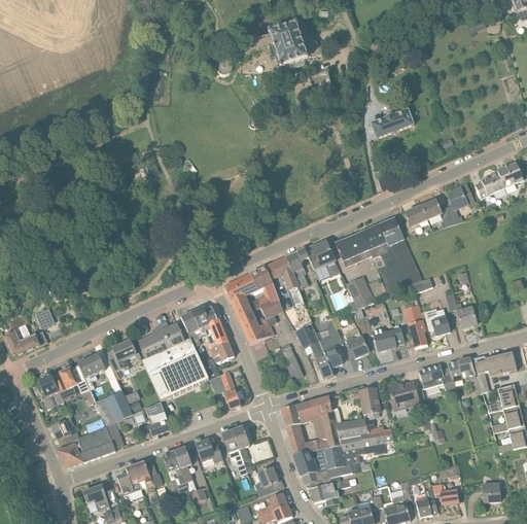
[(514,0),(517,11),(519,11),(521,19),(523,20),(526,18),(526,0),(514,0)]
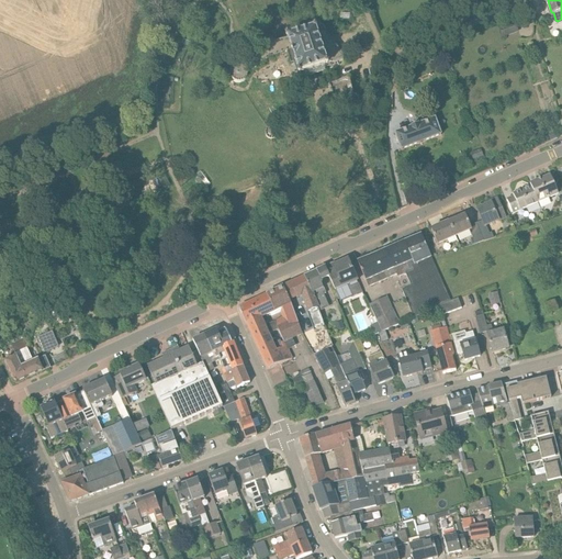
[(306,74),(325,67),(324,63),(341,57),(343,56),(345,55),(344,52),(323,24),(319,22),(317,22),(315,22),(312,23),(311,25),(310,29),(290,34),(289,34),(288,34),(287,34),(287,35),(287,36),(276,40),(276,38),(271,41),(271,42),(255,52),(254,51),(248,55),(238,63),(236,63),(234,64),(232,65),(231,67),(231,69),(231,71),(231,74),(232,76),(233,77),(234,79),(236,80),(239,80),(242,79),(244,79),(246,77),(247,76),(247,74),(248,70),(253,66),(257,63),(262,60),(268,57),(274,54),(288,48),(291,60),(296,58),(301,70),(304,69),(306,74)]
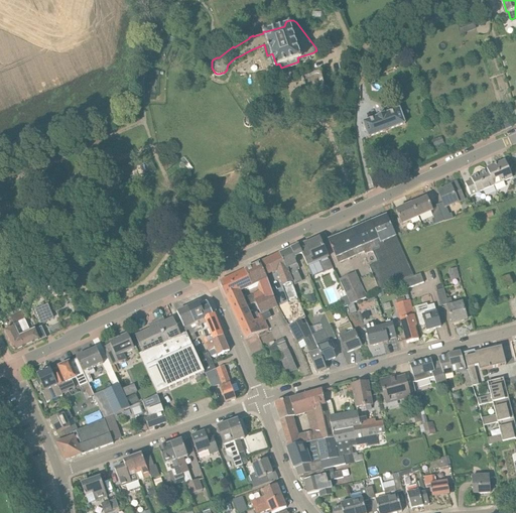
[(324,77),(305,77),(306,92),(325,92),(324,77)]
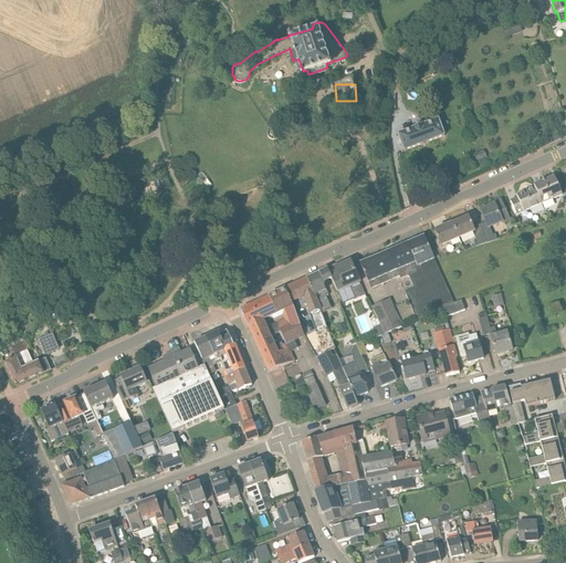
[(369,114),(379,114),(379,103),(369,103),(369,114)]
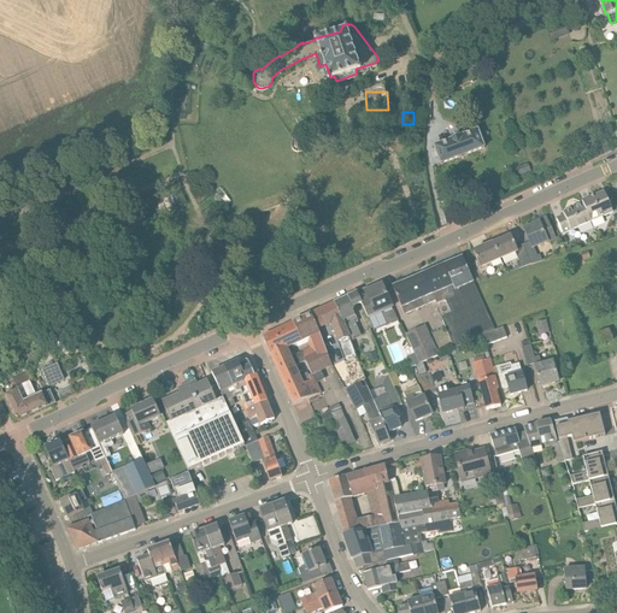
[(465,152),(485,145),(479,127),(460,133),(452,135),(452,136),(434,142),(441,160),(460,153),(465,152)]
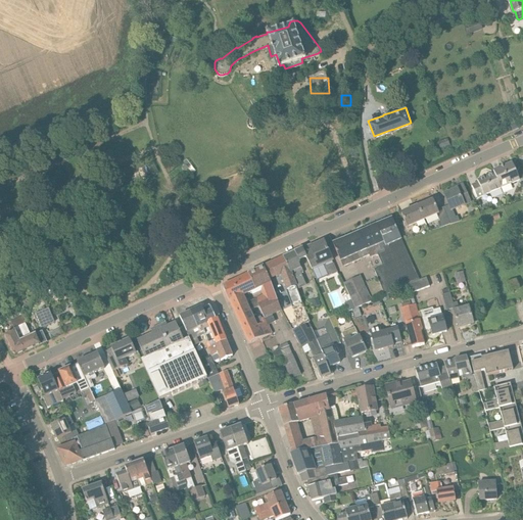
[(448,136),(437,139),(440,146),(450,143),(448,136)]
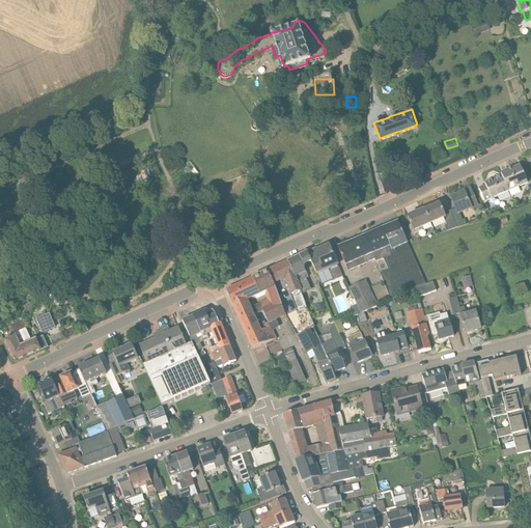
[(502,173),(508,188),(528,179),(521,162),(512,166),(509,164),(508,167),(501,171),(502,173)]
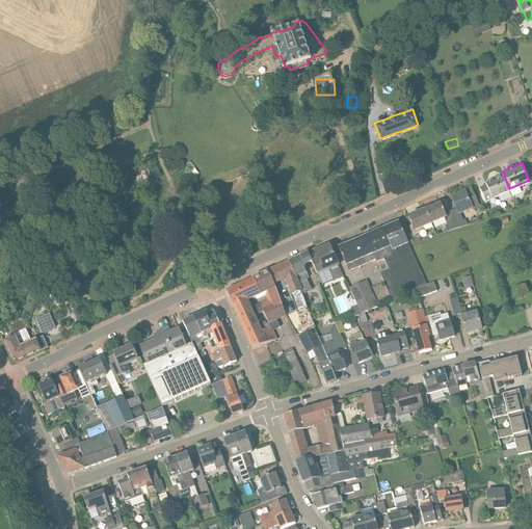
[(387,189),(392,186),(388,172),(382,174),(387,189)]
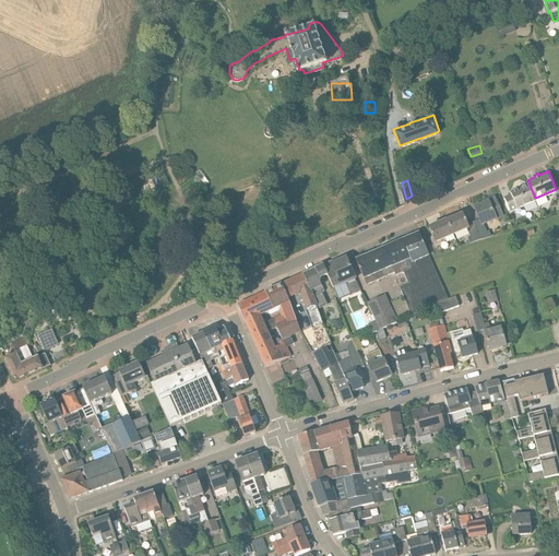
[(522,186),(511,190),(511,192),(504,196),(511,209),(535,198),(528,182),(526,184),(523,181),(522,186)]
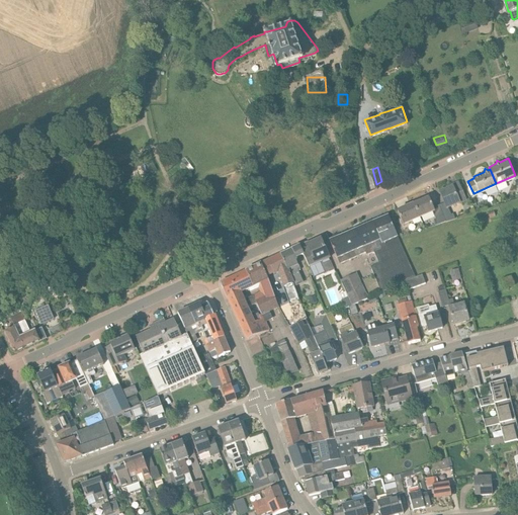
[(448,206),(465,199),(458,180),(452,182),(453,185),(440,190),(444,200),(439,202),(446,219),(455,216),(453,211),(451,212),(448,206)]
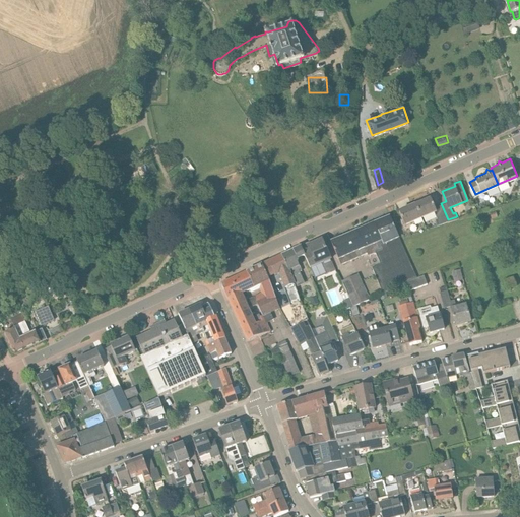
[(431,196),(415,202),(421,216),(437,210),(442,221),(448,219),(441,203),(436,206),(431,196)]
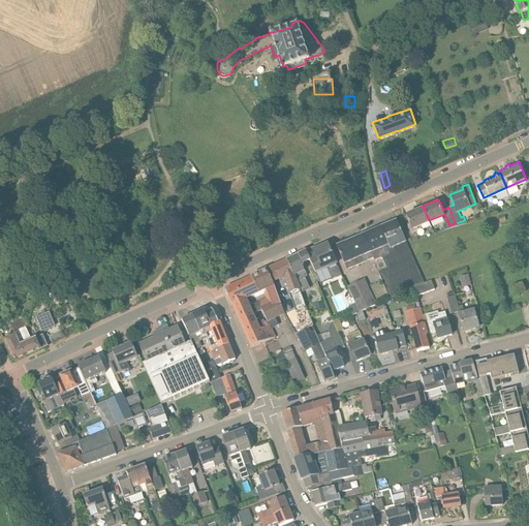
[(429,220),(423,206),(406,213),(412,227),(429,220)]
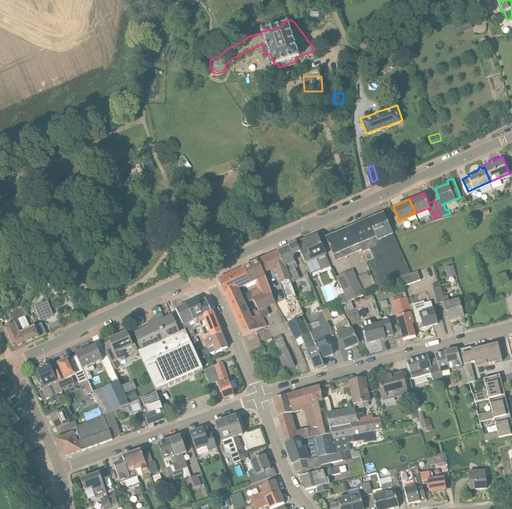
[(377,286),(400,275),(410,270),(384,210),(326,236),(336,258),(361,247),(362,249),(370,246),(375,258),(366,261),(377,286)]
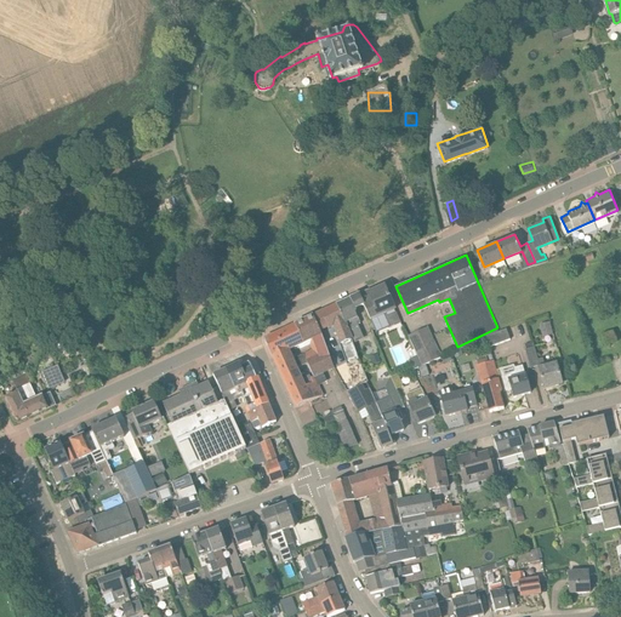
[(396,306),(385,283),(369,290),(368,287),(358,292),(364,303),(371,318),(396,306)]
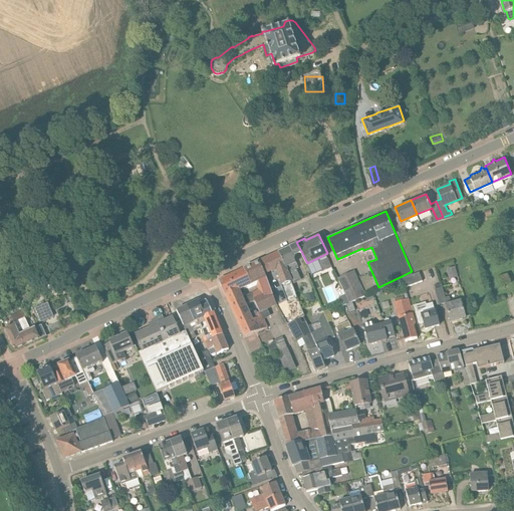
[(301,251),(296,242),(277,251),(290,283),(292,282),(301,278),(296,266),(298,265),(296,261),(293,256),(295,255),(295,254),(301,251)]
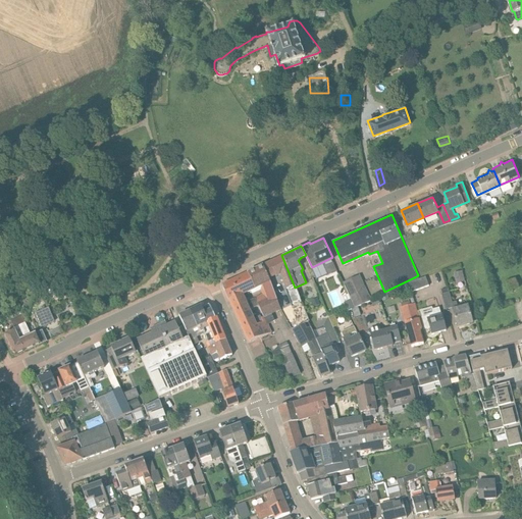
[(295,288),(281,255),(271,260),(276,273),(276,274),(280,273),(285,288),(292,304),(302,300),(297,287),(295,288)]
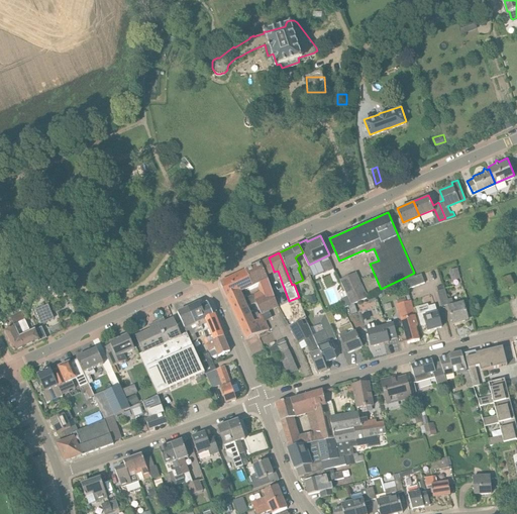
[(274,271),(269,258),(245,268),(252,284),(256,283),(269,278),(267,274),(274,271)]
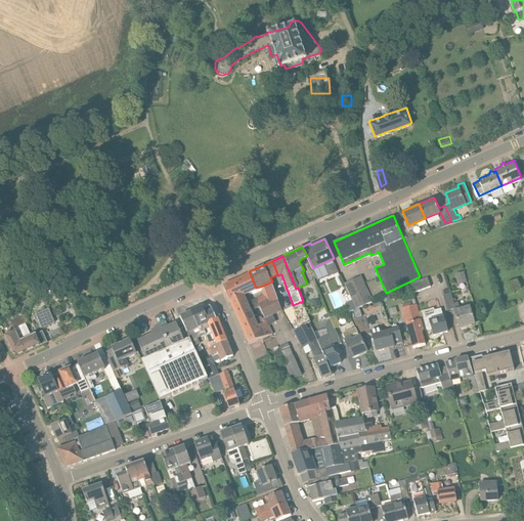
[(457,283),(467,279),(464,269),(454,271),(457,283)]
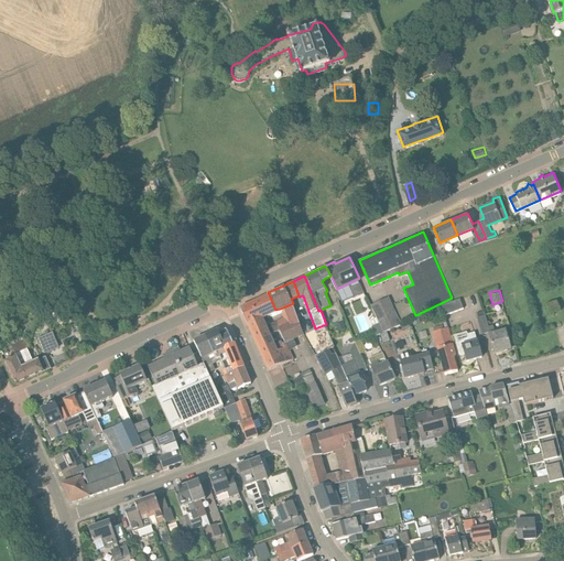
[(248,321),(255,336),(269,367),(291,357),(288,349),(289,348),(284,340),(282,341),(281,338),(274,342),(270,332),(280,327),(277,320),(267,324),(263,315),(275,310),(268,292),(240,305),(248,321)]
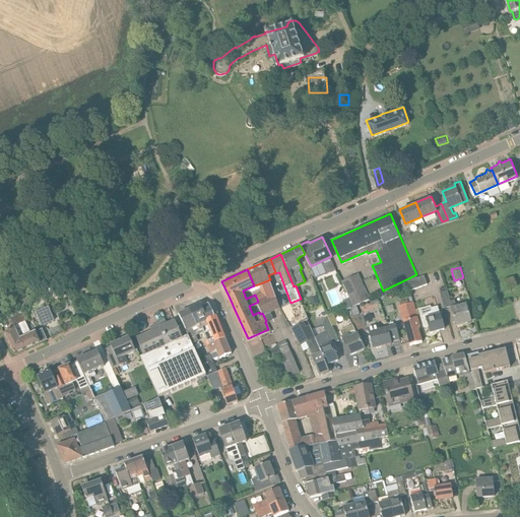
[(342,279),(351,299),(354,304),(371,297),(359,271),(342,279)]
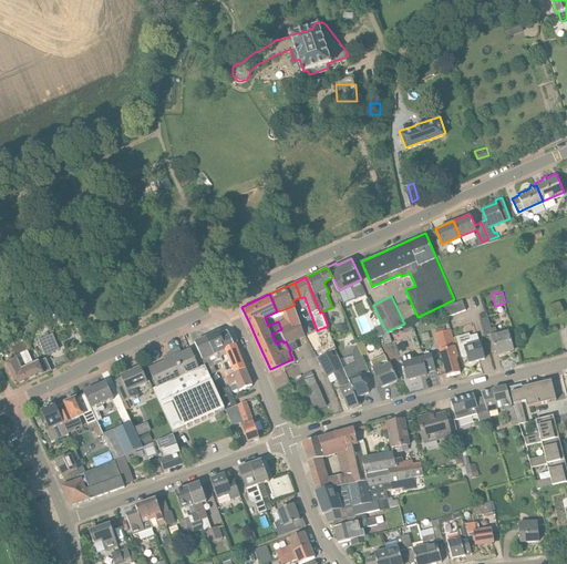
[(462,298),(443,305),(446,315),(465,307),(462,298)]
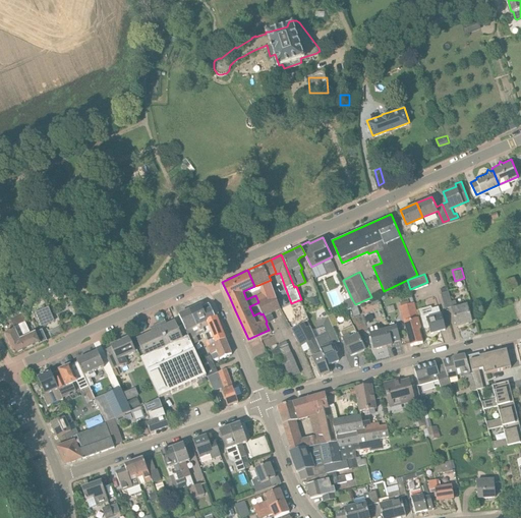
[(504,279),(508,288),(517,284),(514,275),(504,279)]
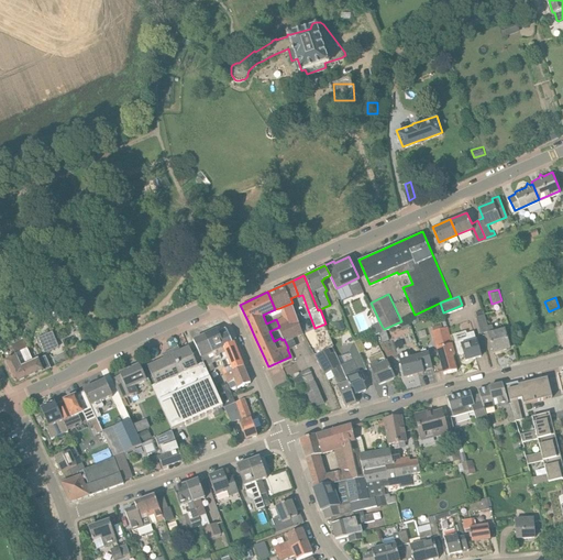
[(293,337),(304,331),(300,324),(293,303),(279,308),(283,315),(275,318),(276,319),(279,327),(284,339),(288,348),(297,343),(293,337)]
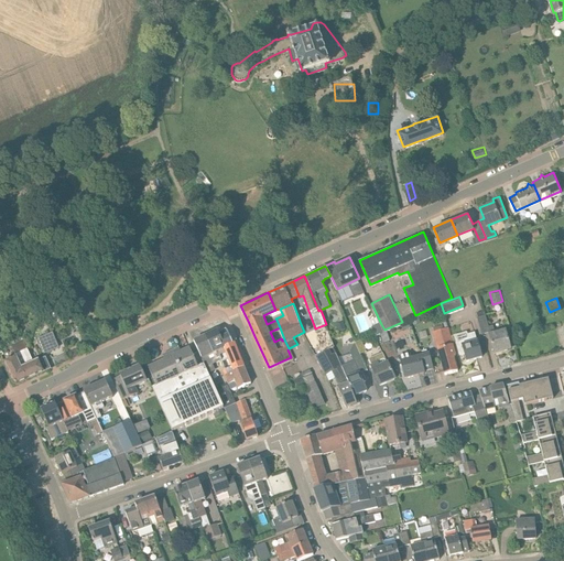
[(477,315),(481,332),(490,330),(485,313),(477,315)]
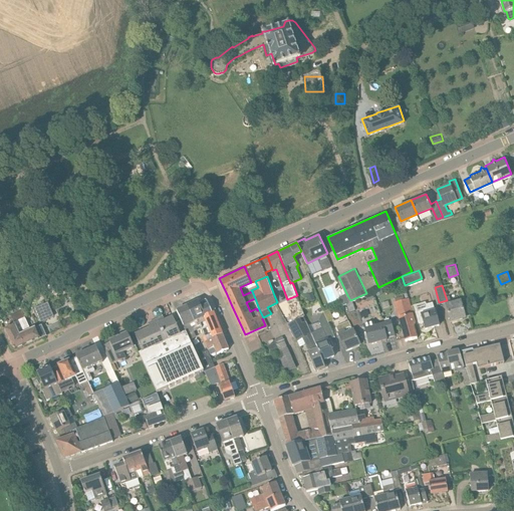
[(315,297),(312,290),(305,293),(308,300),(315,297)]
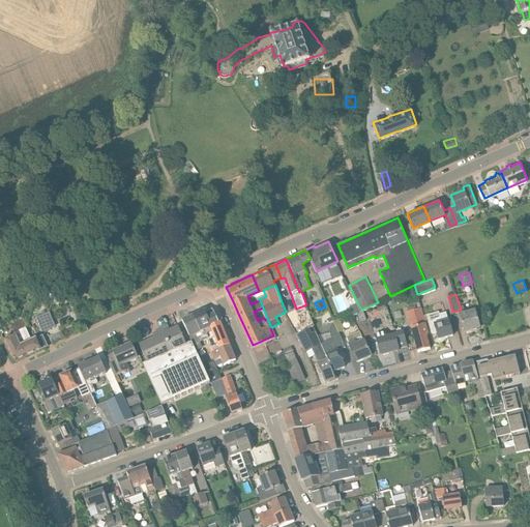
[(349,304),(353,314),(360,310),(356,301),(349,304)]
